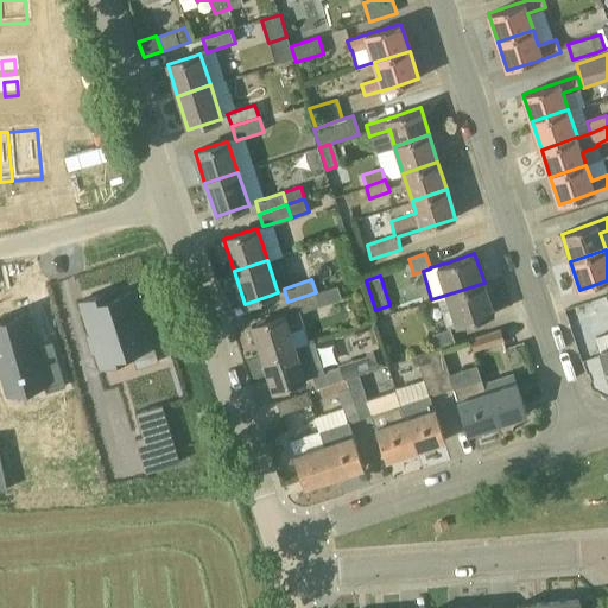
[(485,283),(447,295),(457,325),(494,314),(485,283)]
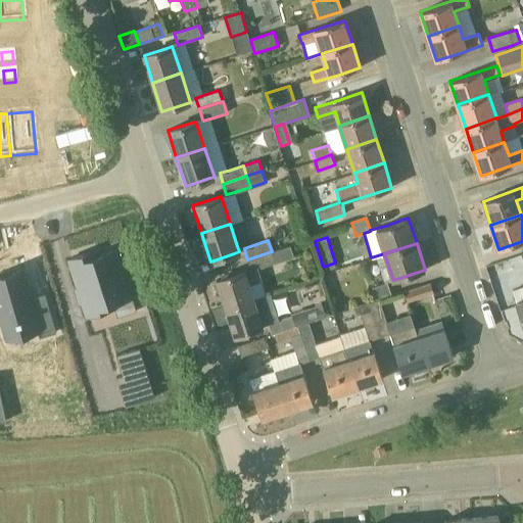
[(249,285),(263,281),(258,269),(276,264),(286,259),(283,249),(272,252),(272,251),(247,259),(250,269),(245,271),(217,280),(226,307),(254,298),(249,285)]
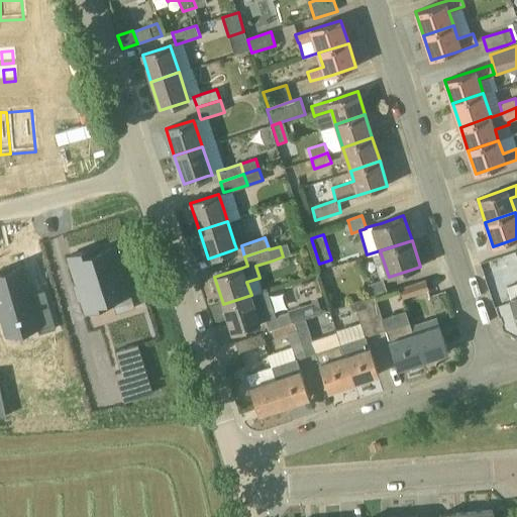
[(130,295),(115,248),(89,256),(88,250),(68,257),(76,285),(73,286),(78,302),(81,301),(86,315),(112,307),(110,301),(130,295)]
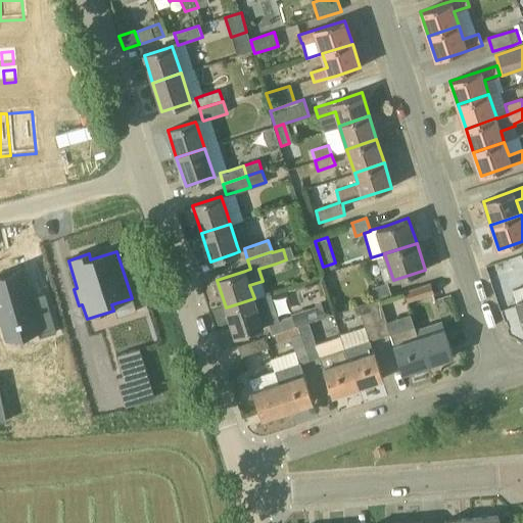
[(25,268),(0,275),(0,322),(6,342),(39,333),(40,337),(57,333),(46,293),(33,297),(25,268)]
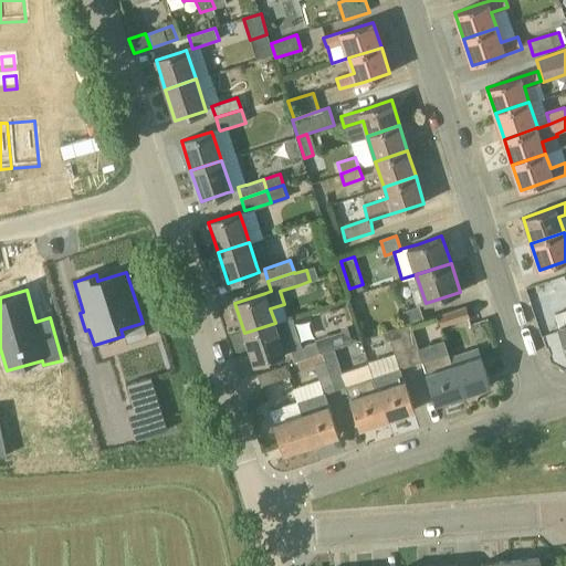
[(419,306),(418,306),(402,311),(406,325),(409,324),(425,320),(419,306)]
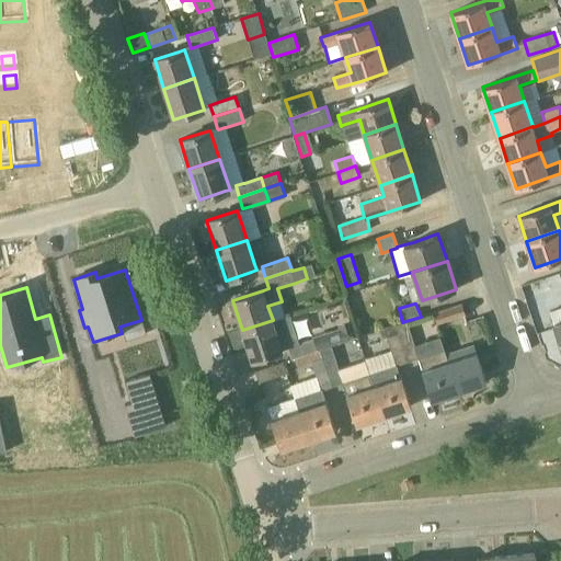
[(460,304),(451,306),(433,312),(436,323),(465,315),(460,304)]
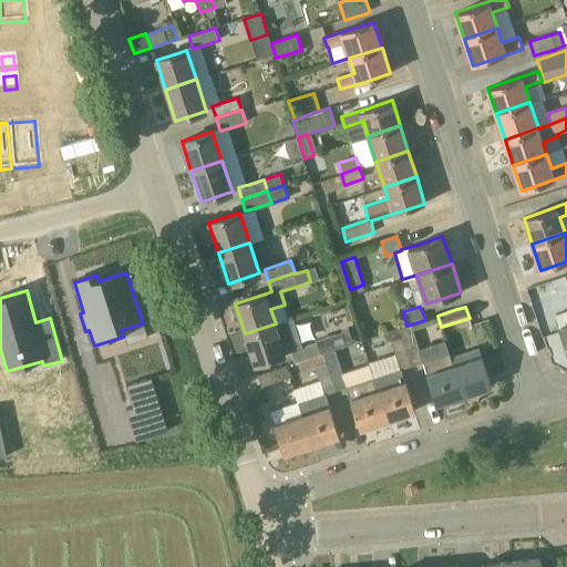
[(566,310),(556,315),(566,349),(566,310)]
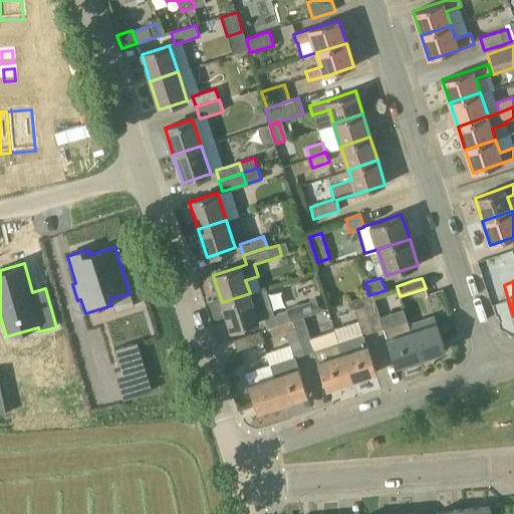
[(254,322),(264,319),(267,328),(293,320),(303,316),(299,304),(286,308),(287,309),(274,314),(265,288),(250,293),(222,302),(231,330),(254,322)]
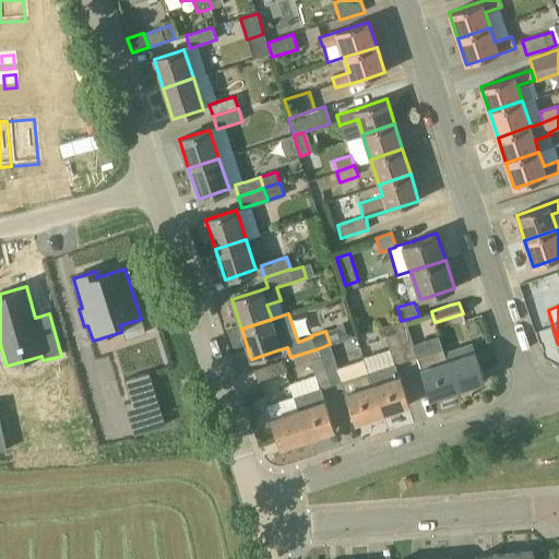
[(407,360),(416,357),(404,320),(401,321),(395,323),(393,323),(396,332),(406,360),(407,360)]
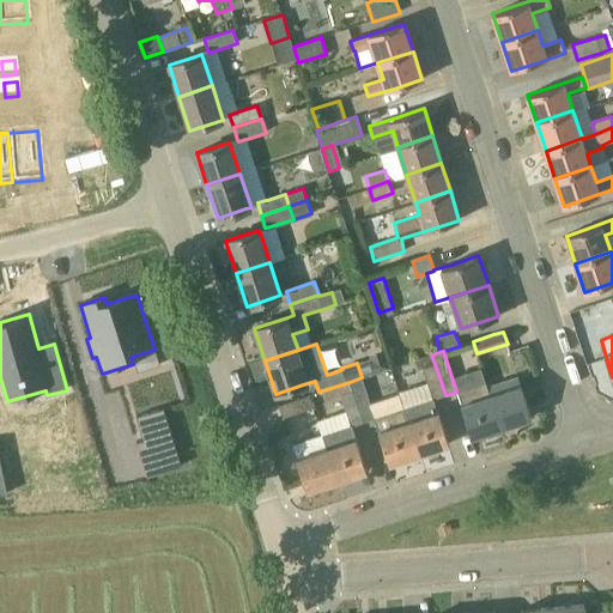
[(435,364),(423,369),(432,395),(432,399),(434,400),(445,395),(435,364)]
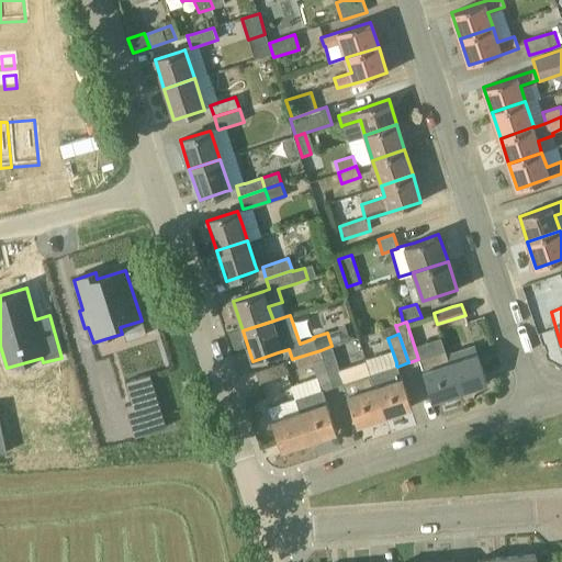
[(385,416),(371,374),(344,383),(332,346),(321,350),(334,388),(344,384),(357,425),(385,416)]
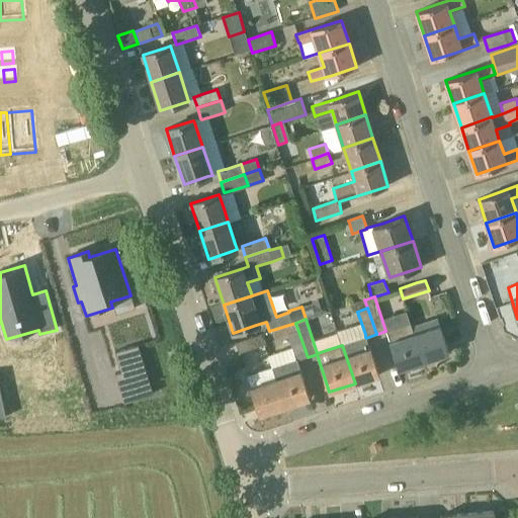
[(414,327),(424,360),(449,352),(440,326),(438,319),(414,327)]
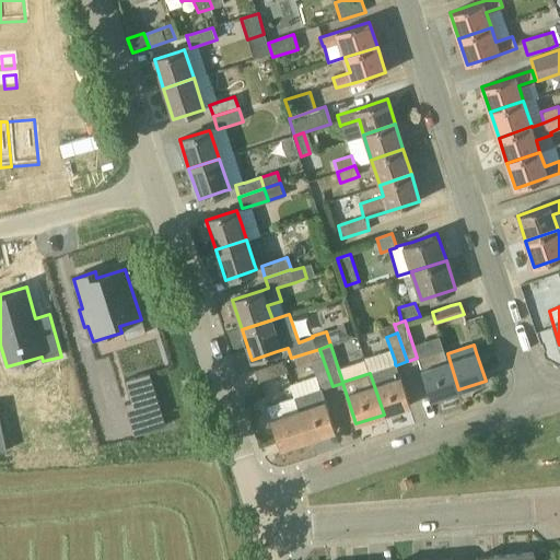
[(447,353),(446,353),(444,348),(419,357),(419,358),(423,370),(422,370),(432,398),(458,389),(447,353)]
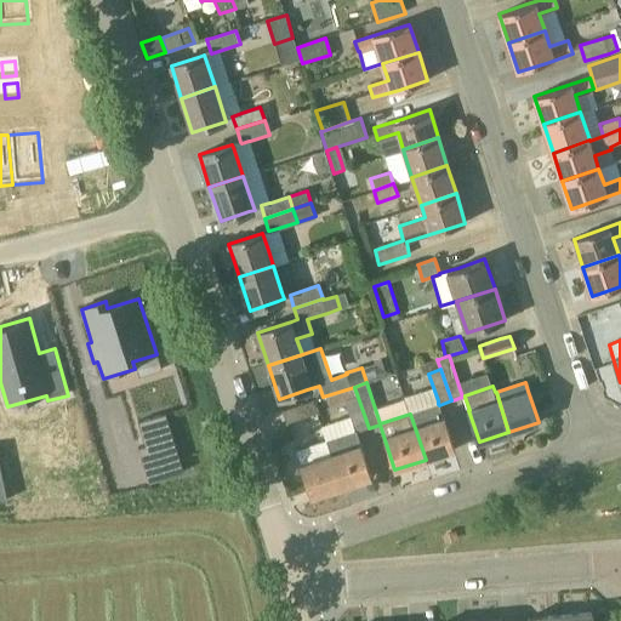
[(371,477),(360,445),(357,432),(369,428),(354,387),(323,397),(323,398),(325,397),(329,408),(346,403),(355,431),(326,440),(326,444),(330,455),(341,486),(371,477)]
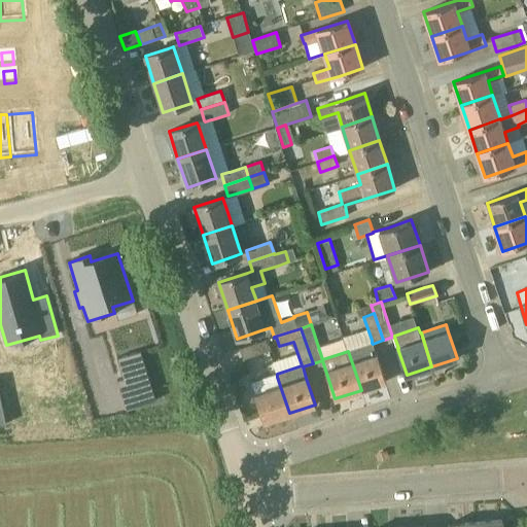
[(269,351),(266,340),(240,348),(243,359),(269,351)]
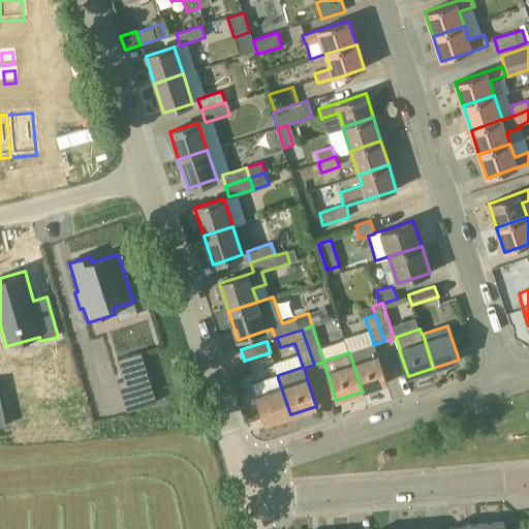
[(378,355),(377,355),(374,345),(373,344),(349,352),(363,392),(387,383),(380,360),(378,355)]
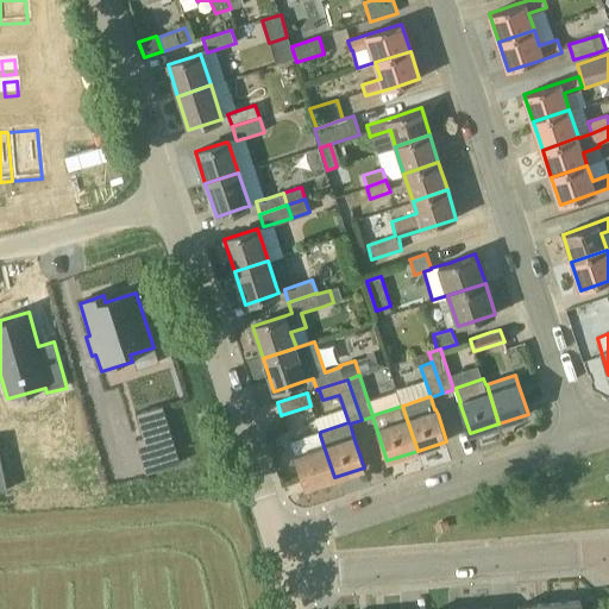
[(162,405),(135,414),(142,437),(136,439),(146,473),(180,463),(162,405)]
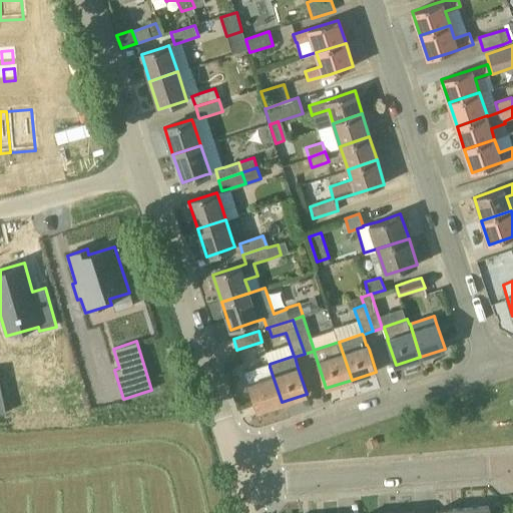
[(282,402),(273,376),(247,384),(257,411),(282,402)]
